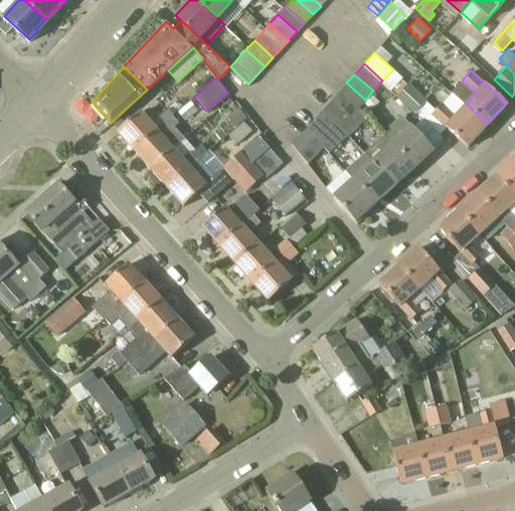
[(409,81),(407,83),(401,77),(391,89),(414,113),(427,99),(409,81)]
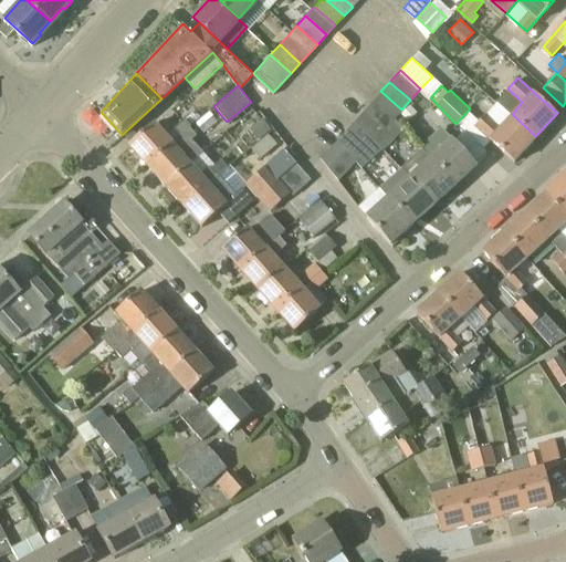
[(394,120),(395,117),(395,116),(401,110),(380,91),(373,101),(394,120)]
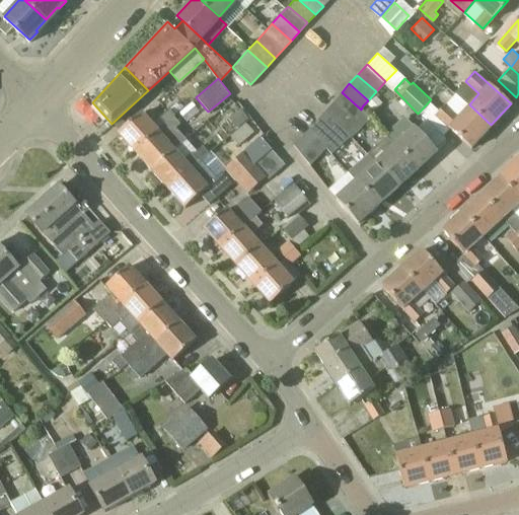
[(342,92),(334,100),(353,119),(361,109),(342,92)]
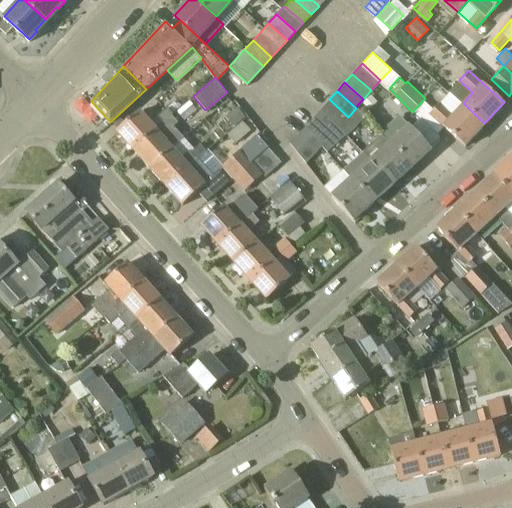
[(371,93),(363,100),(369,107),(377,100),(371,93)]
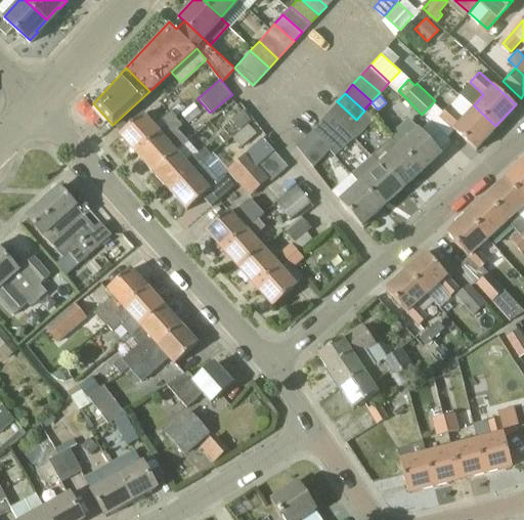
[(330,110),(349,127),(355,120),(356,120),(337,101),(330,110)]
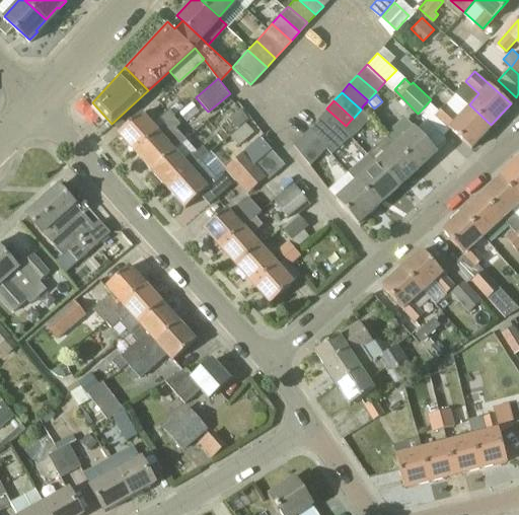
[(471,146),(491,125),(469,104),(459,116),(445,102),(436,113),(471,146)]
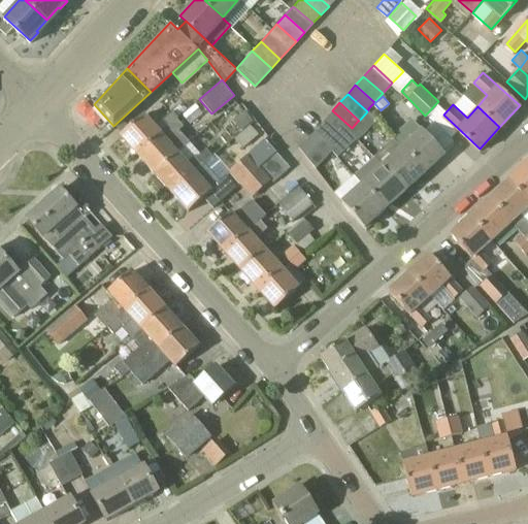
[(240,128),(253,119),(245,108),(233,118),(240,128)]
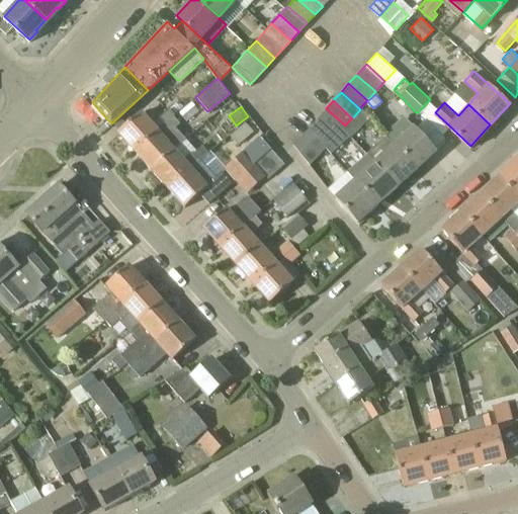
[(169,107),(160,115),(166,122),(174,115),(175,113),(169,107)]
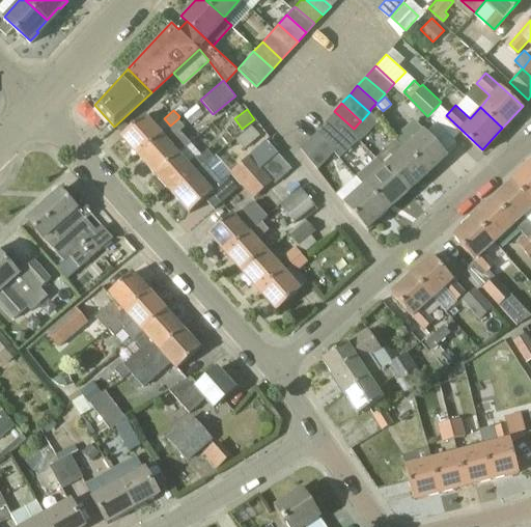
[(334,111),(326,120),(345,138),(352,131),(354,129),(334,111)]
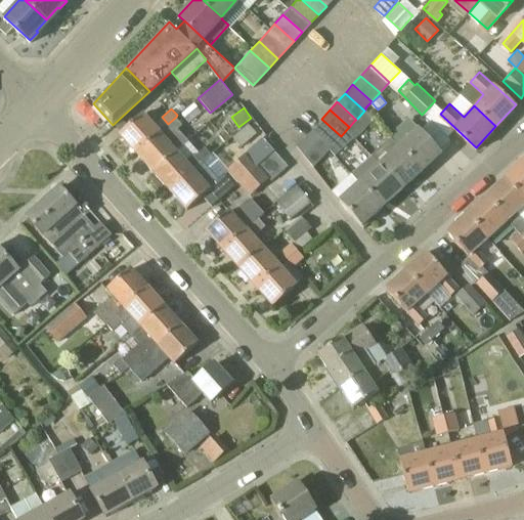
[(159,131),(141,113),(120,132),(136,150),(159,131)]
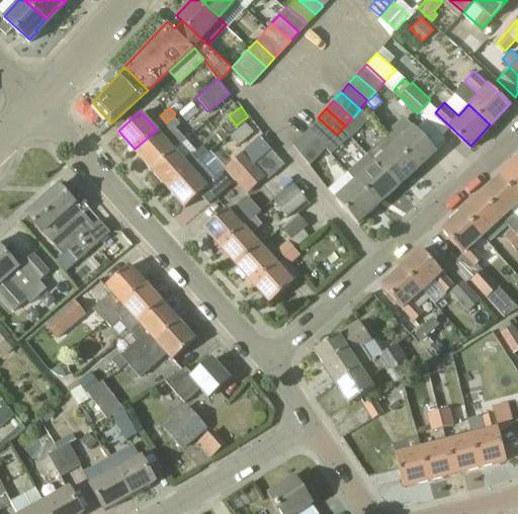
[(176,125),(180,122),(174,115),(166,122),(157,130),(135,149),(152,168),(174,149),(186,138),(176,125)]
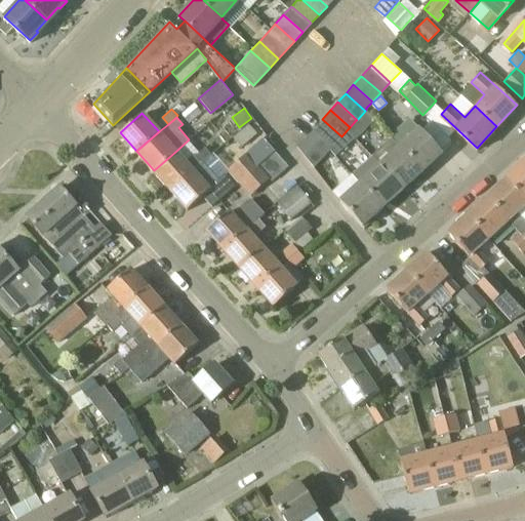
[(335,153),(347,143),(341,136),(322,119),(313,128),(333,146),(330,148),(335,153)]
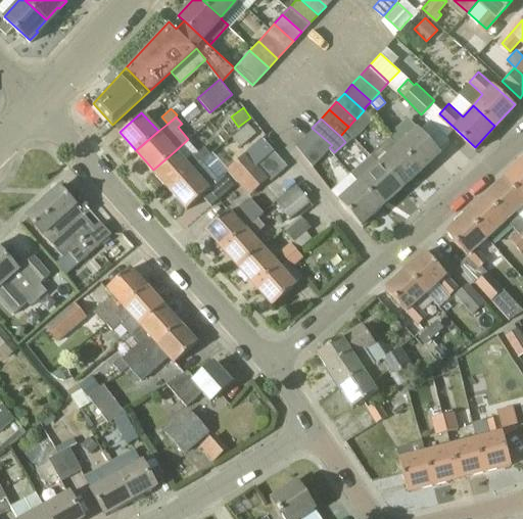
[(352,136),(363,127),(354,120),(348,127),(346,129),(352,136)]
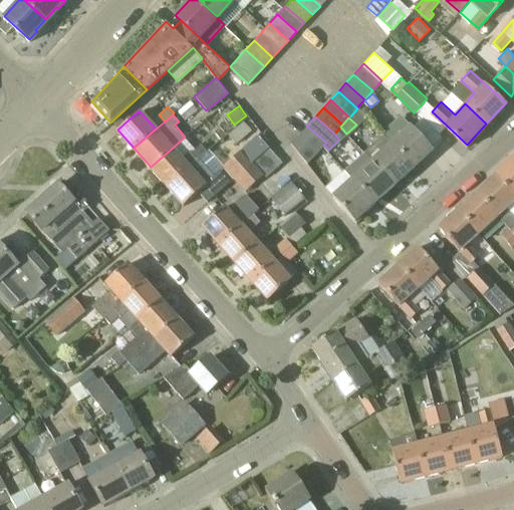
[(411,123),(392,142),(391,142),(413,167),(433,149),(411,123)]
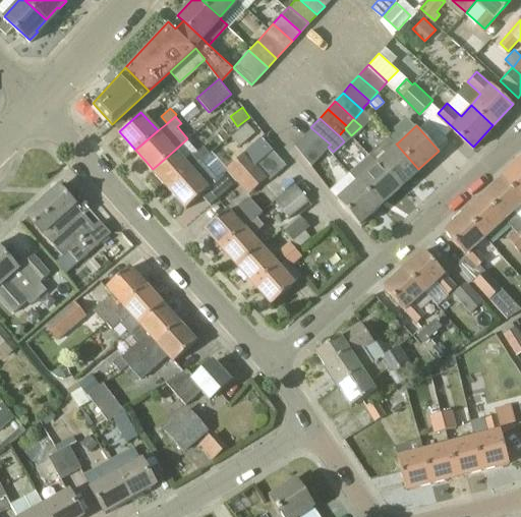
[(295,145),(311,164),(328,147),(331,145),(310,127),(295,145)]
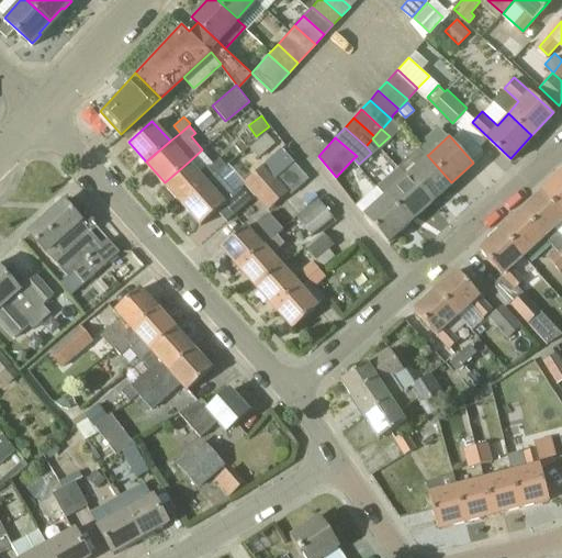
[(263,162),(277,176),(289,165),(294,159),(282,146),(263,162)]
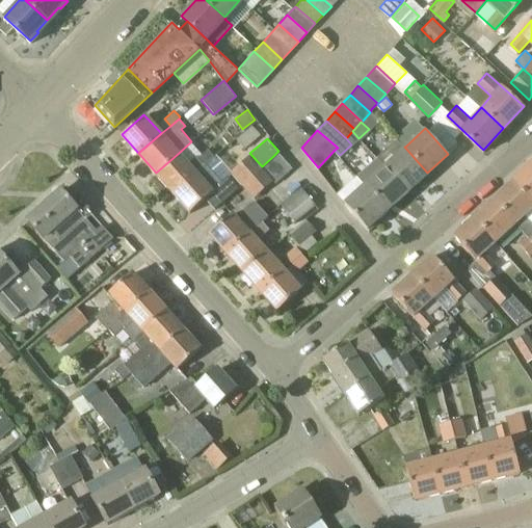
[(376,157),(384,166),(407,190),(427,173),(404,147),(405,147),(397,138),(376,157)]
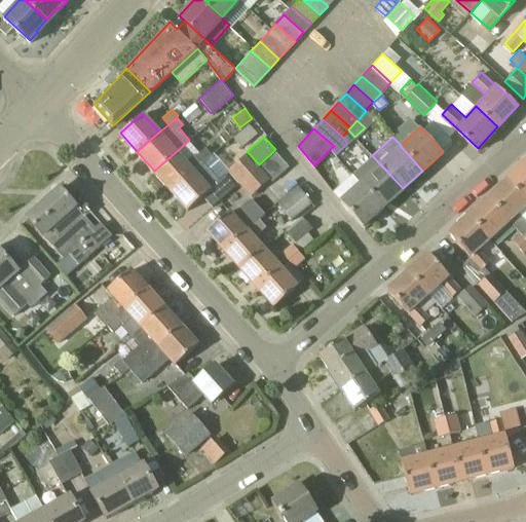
[(212,153),(205,146),(196,154),(194,152),(186,160),(177,151),(154,171),(171,189),(202,160),(212,153)]
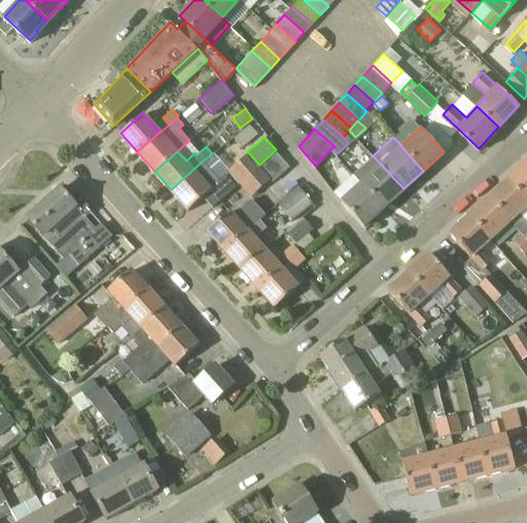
[(247,151),(227,169),(239,182),(259,165),(247,151)]
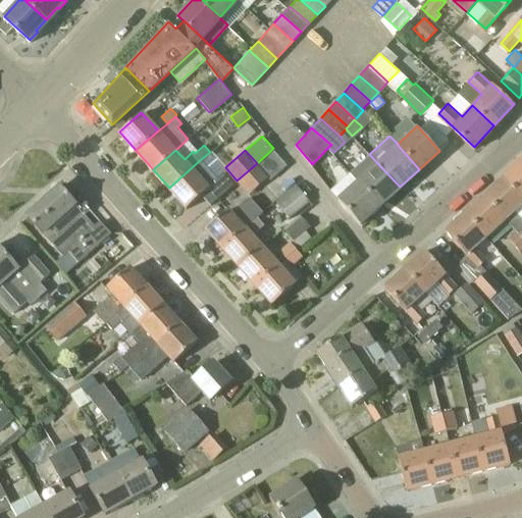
[(400,187),(377,163),(369,154),(350,170),(358,179),(380,205),(400,187)]
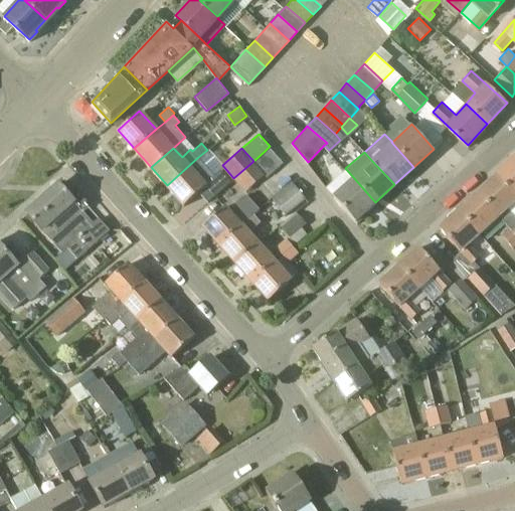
[(184,203),(200,189),(214,175),(198,157),(167,185),(184,203)]
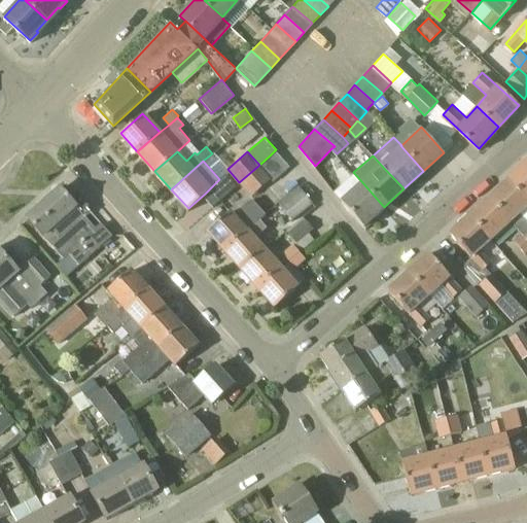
[(526,161),(508,178),(526,198),(526,161)]
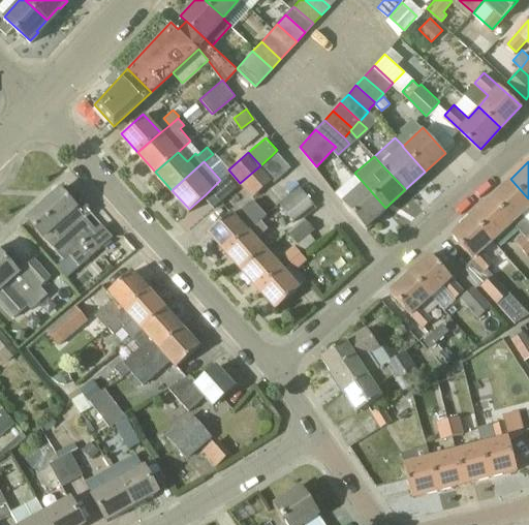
[(251,196),(272,178),(260,165),(240,183),(251,196)]
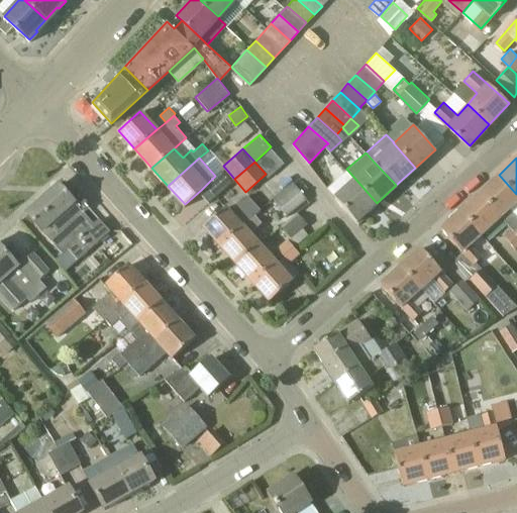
[(516,217),(509,209),(516,201),(516,194),(499,175),(480,192),(501,216),(512,227),(516,233),(516,217)]
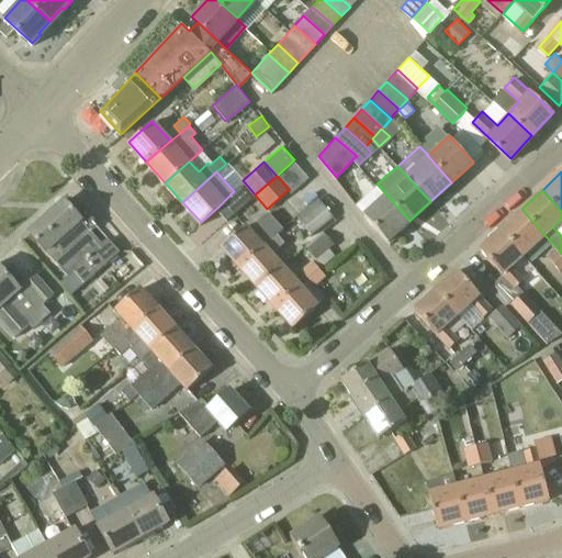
[(409,221),(385,193),(363,214),(388,241),(409,221)]
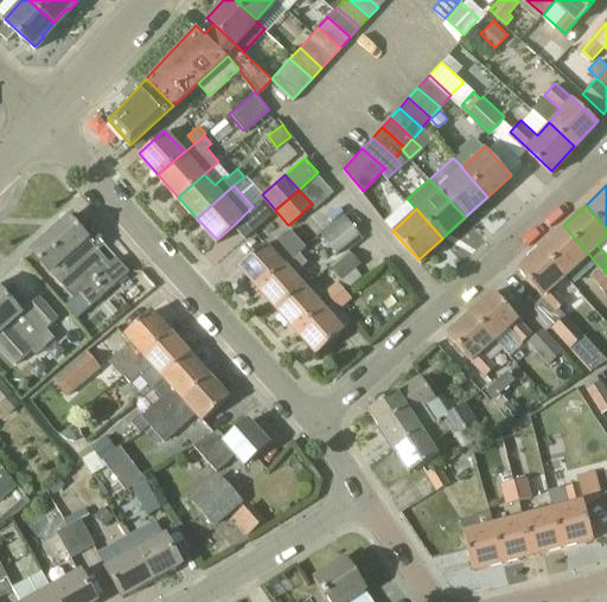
[(97,247),(103,241),(76,210),(31,249),(49,269),(72,295),(80,289),(91,303),(129,269),(116,255),(109,260),(97,247)]
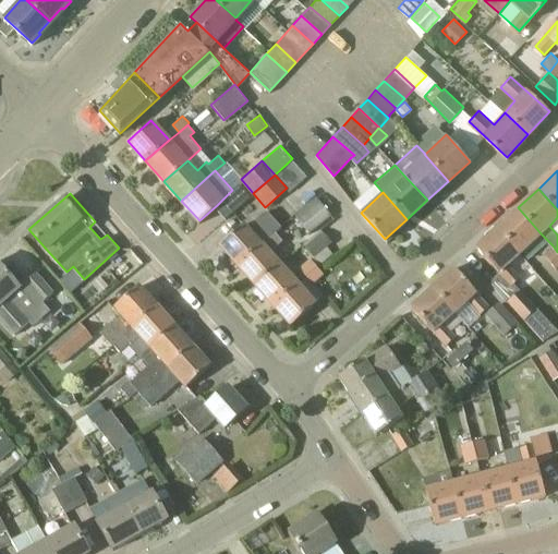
[(331,214),(319,200),(315,194),(294,212),(299,217),(310,231),(331,214)]
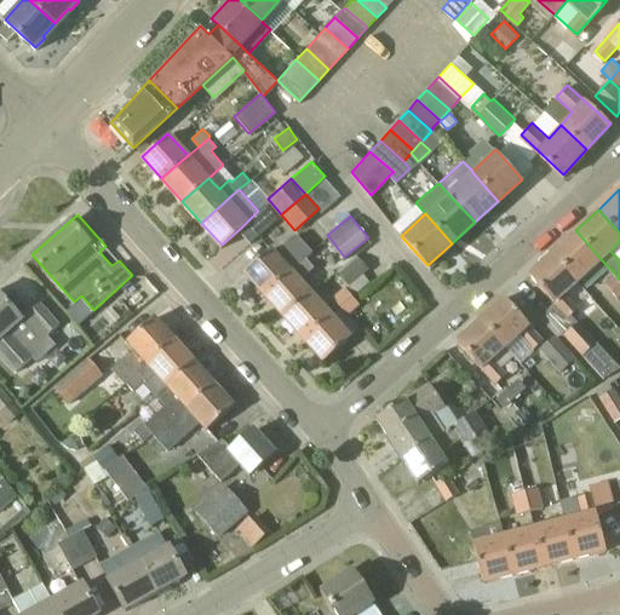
[(480,257),(498,239),(478,219),(460,236),(480,257)]
